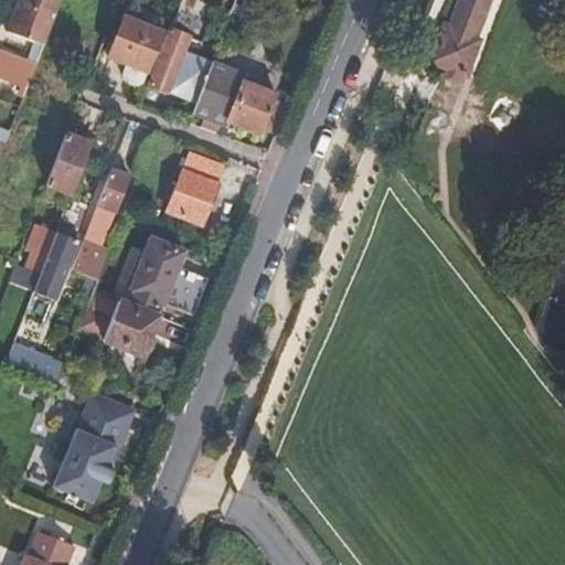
[(17,0),(4,33),(40,46),(49,24),(57,0),(17,0)]
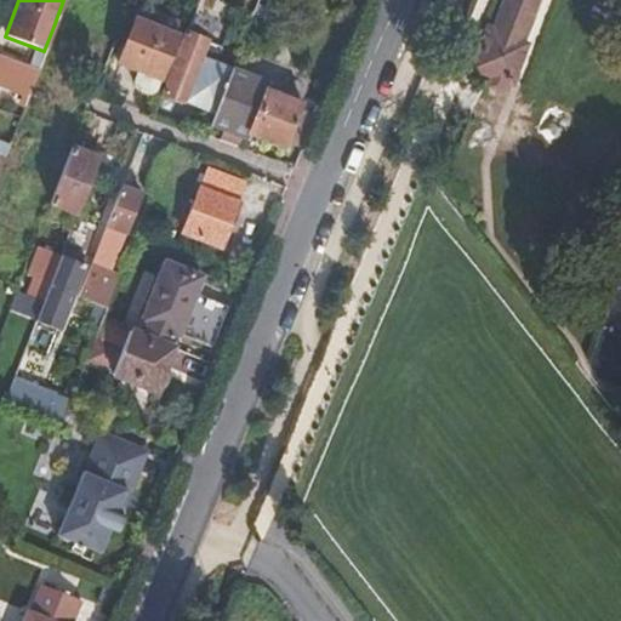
[(183,104),(224,0),(199,0),(161,96),(183,104)]
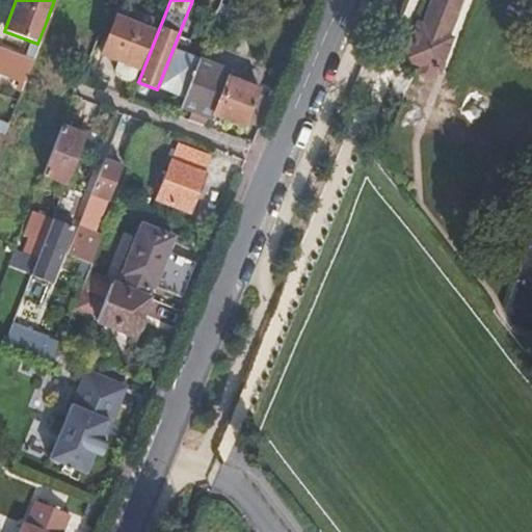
[(430,68),(434,70),(447,38),(444,37),(458,0),(431,0),(421,28),(418,27),(404,56),(419,62),(418,67),(429,72),(430,68)]
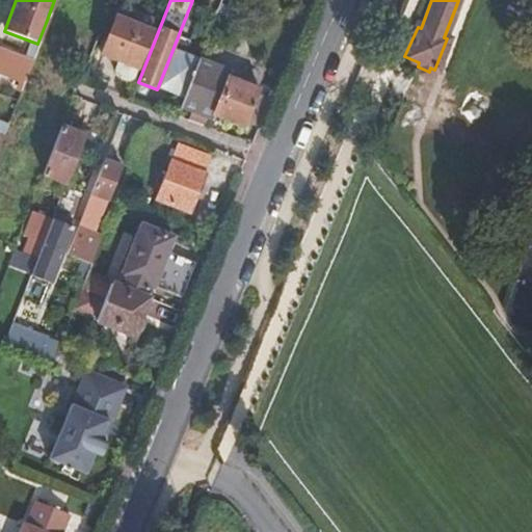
[(101,55),(137,70),(152,32),(116,18),(101,55)]
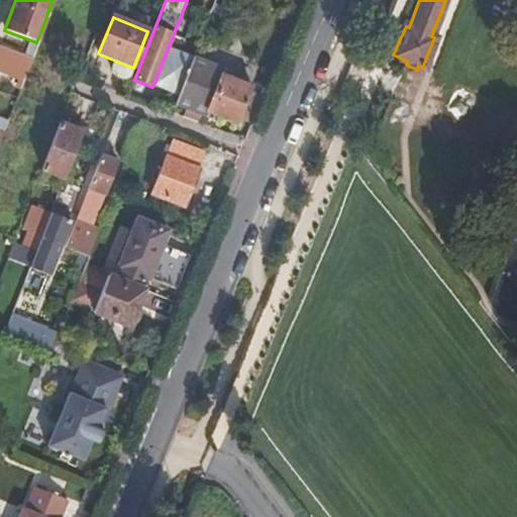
[(192,60),(175,103),(206,115),(208,110),(237,120),(250,89),(220,78),(223,72),(192,60)]
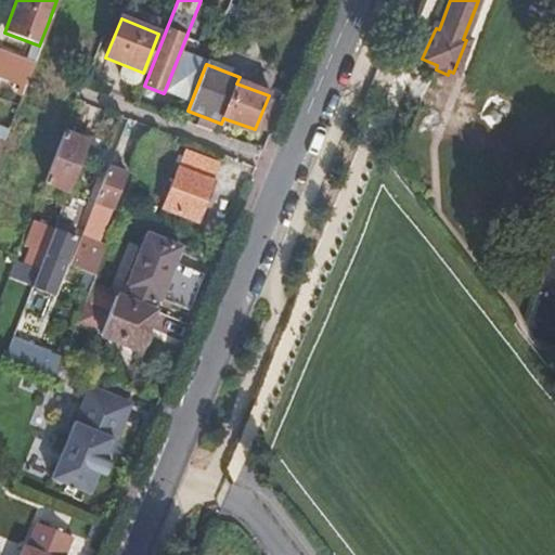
[(63,133),(43,184),(67,194),(87,143),(63,133)]
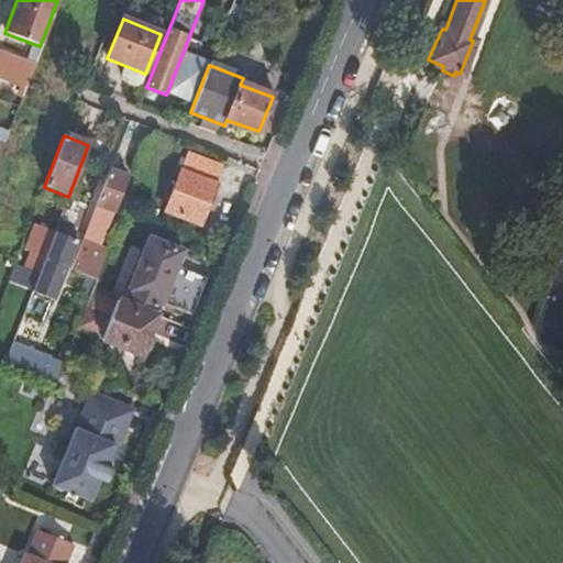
[(164,211),(200,225),(216,186),(213,185),(221,166),(187,153),(164,211)]
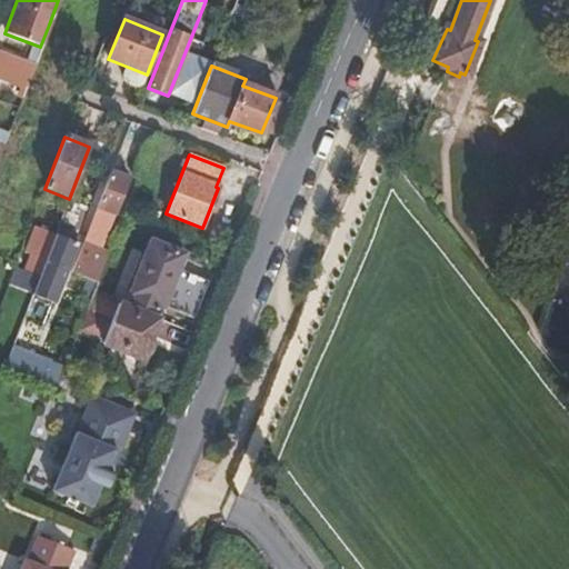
[(127,180),(109,173),(86,233),(100,238),(109,217),(112,217),(127,180)]
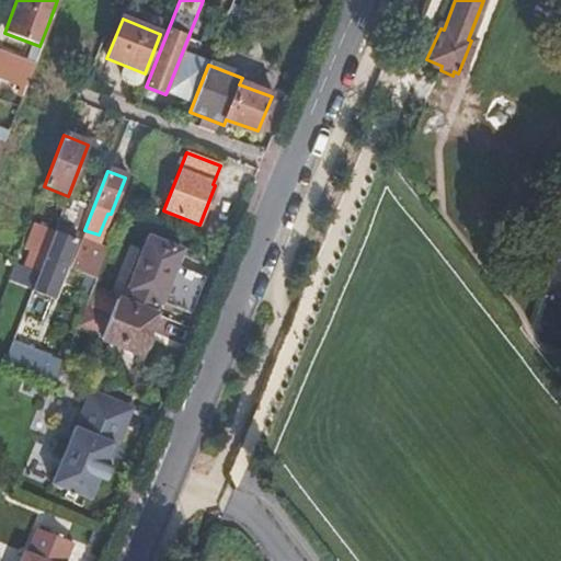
[(24,268),(37,274),(54,232),(36,226),(33,232),(37,235),(24,268)]
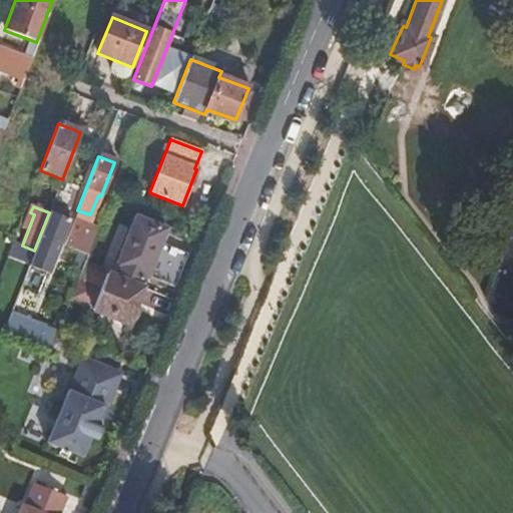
[(49,212),(34,250),(54,259),(69,220),(49,212)]
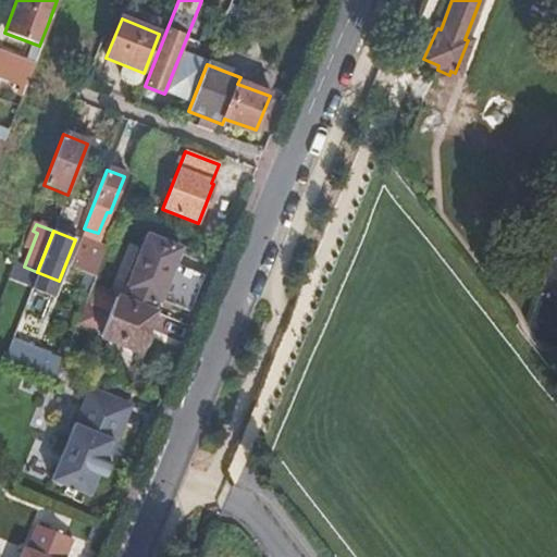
[(131,291),(157,301),(159,302),(181,251),(149,238),(127,289),(131,291)]
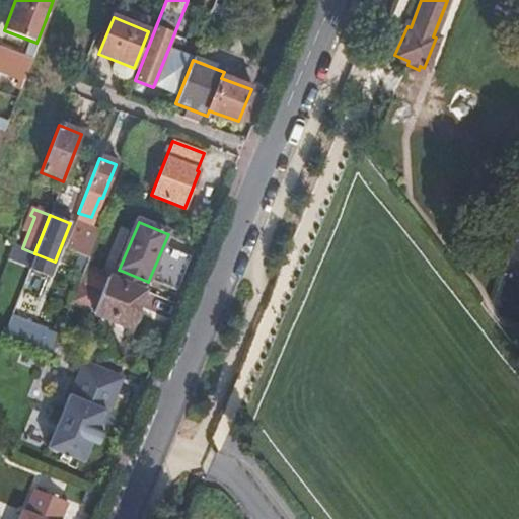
[(73,253),(86,258),(96,233),(74,224),(68,238),(77,242),(73,253)]
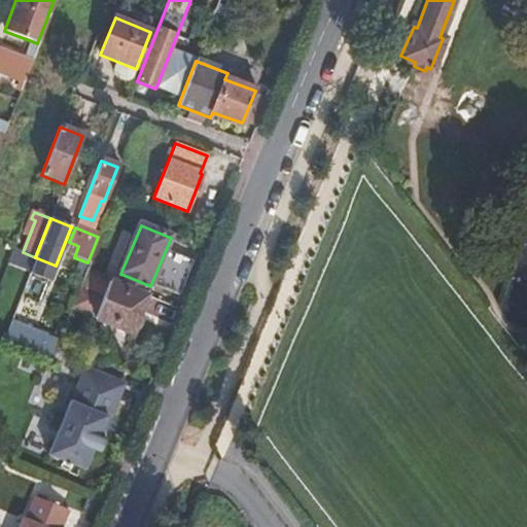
[(118,285),(144,295),(148,285),(124,275),(118,285)]
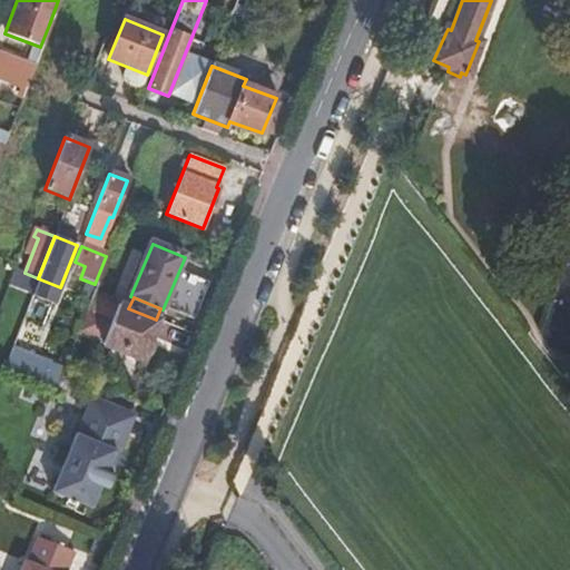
[(118,304),(111,321),(102,342),(101,344),(141,361),(158,321),(156,320),(128,308),(118,304)]
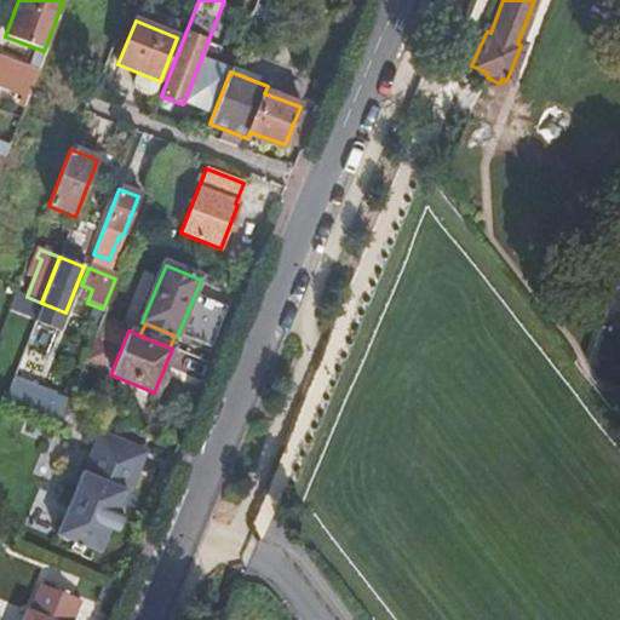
[(92,337),(82,361),(112,372),(121,349),(92,337)]
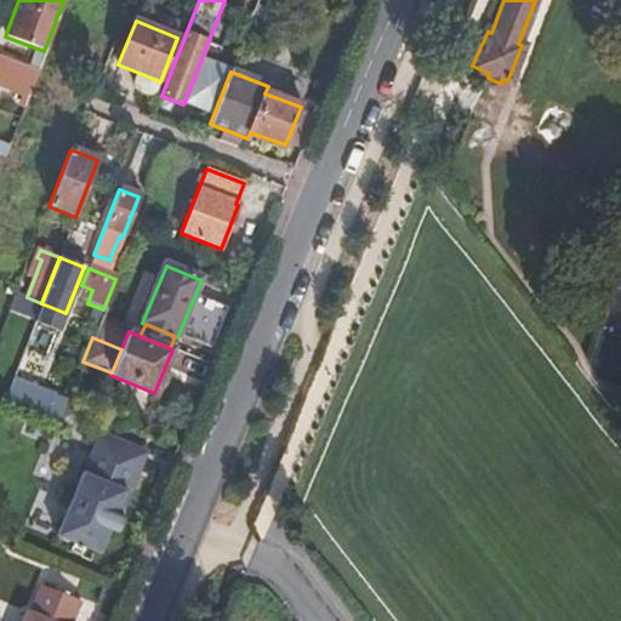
[(119,507),(118,507),(132,473),(127,472),(137,450),(141,453),(142,450),(98,432),(56,536),(98,554),(108,530),(117,534),(123,518),(123,517),(123,516),(123,514),(123,513),(123,512),(123,511),(121,511),(121,510),(120,510),(120,508),(119,508),(119,507)]
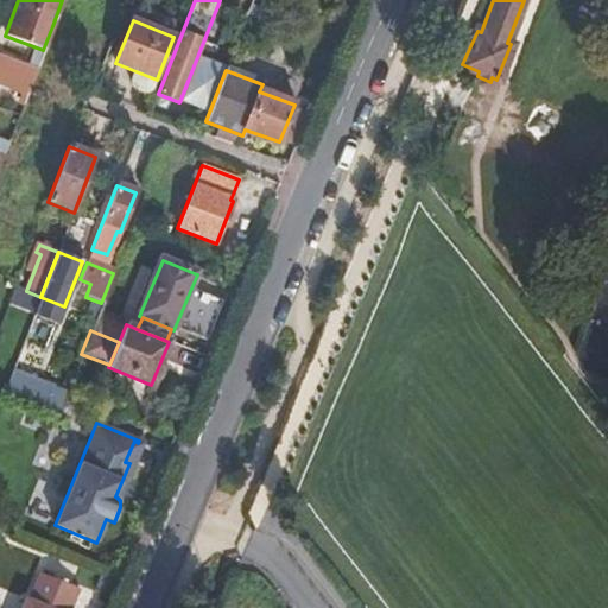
[(144,442),(139,441),(138,443),(134,441),(125,462),(130,463),(115,496),(116,496),(116,498),(118,498),(118,499),(119,499),(119,500),(120,500),(144,442)]
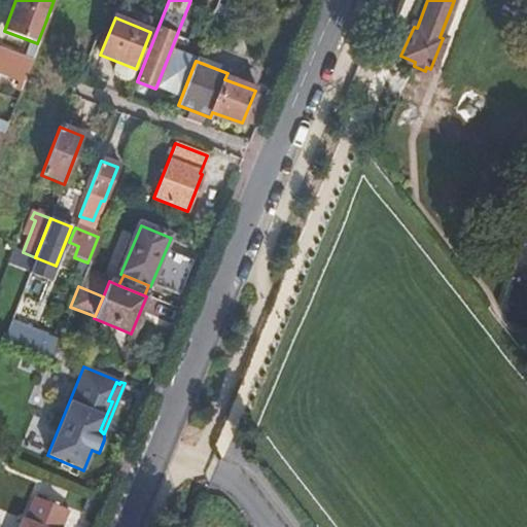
[(23,519),(20,526),(63,526),(69,513),(35,498),(26,521),(23,519)]
